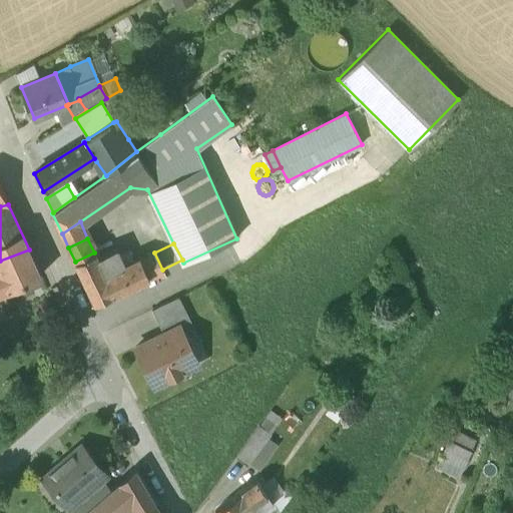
[(122,268),(114,248),(96,257),(101,268),(106,265),(110,274),(121,268),(122,268)]
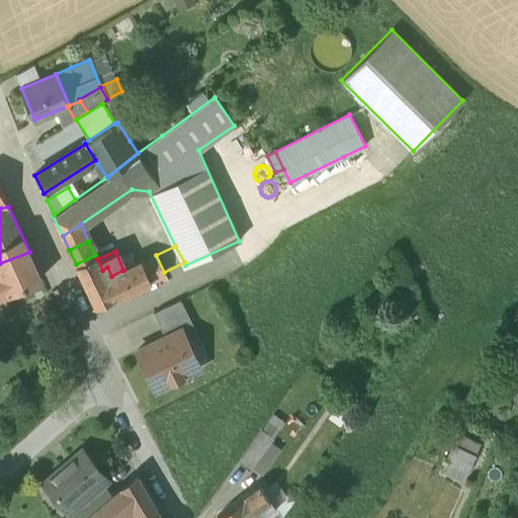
[(29,252),(0,263),(0,272),(9,293),(41,279),(29,252)]
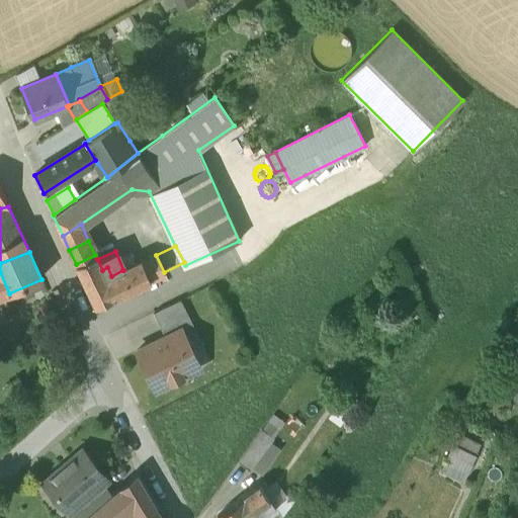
[(107,267),(102,270),(97,259),(95,255),(76,264),(95,306),(132,288),(122,270),(111,276),(107,267)]
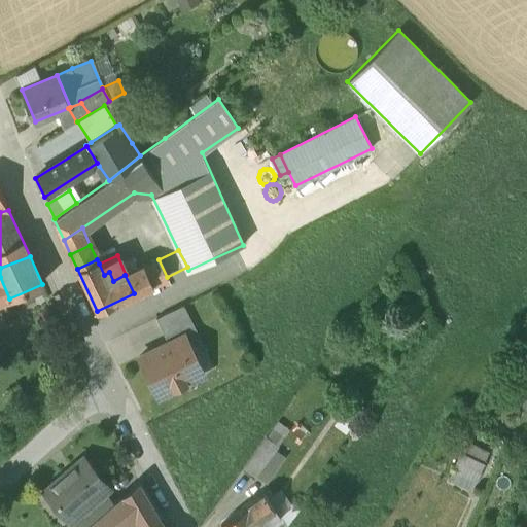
[(167,277),(159,259),(145,267),(153,284),(167,277)]
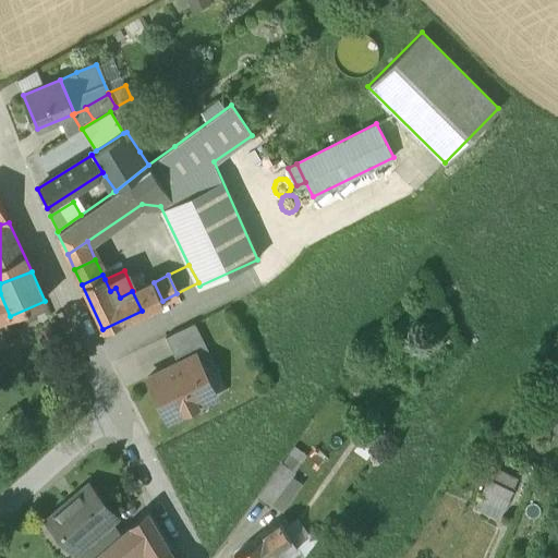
[(133,291),(132,291),(142,311),(162,301),(154,282),(153,281),(133,291)]
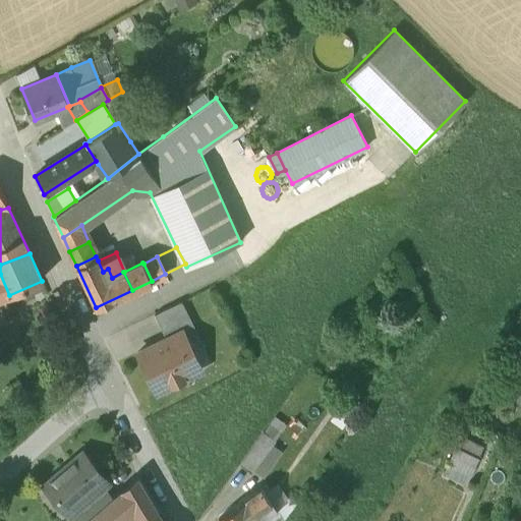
[(0,274),(0,298),(9,295),(0,274)]
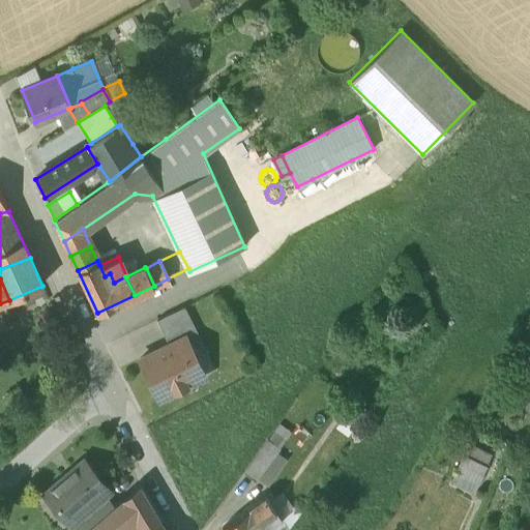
[(183,306),(156,320),(169,345),(184,336),(187,344),(199,337),(183,306)]
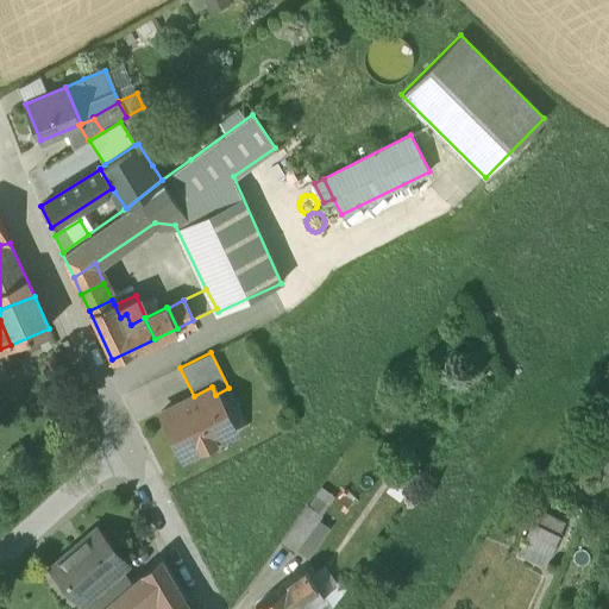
[(194,396),(161,413),(183,458),(236,432),(215,395),(212,387),(194,396)]
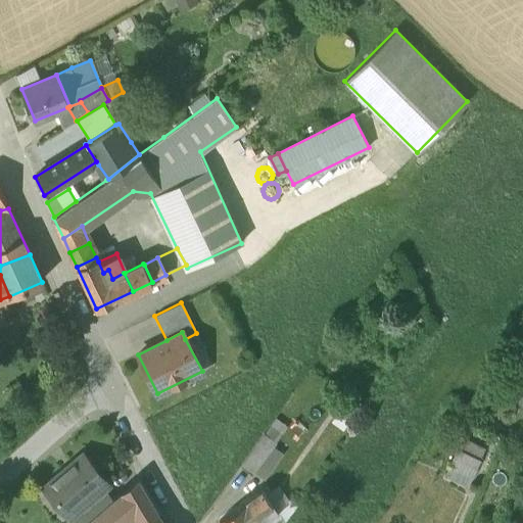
[(196,333),(185,339),(202,371),(214,365),(196,333)]
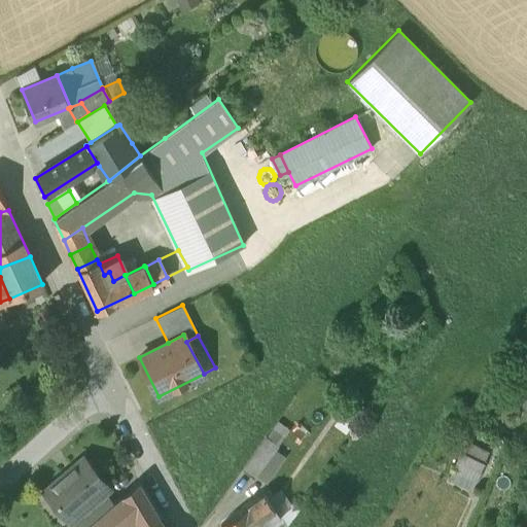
[(526,405),(526,385),(521,382),(513,397),(526,405)]
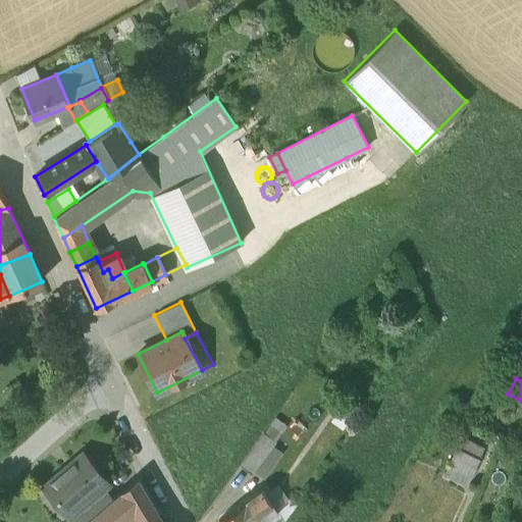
[(263,432),(240,466),(251,474),(275,441),(285,426),(274,418),(263,432)]
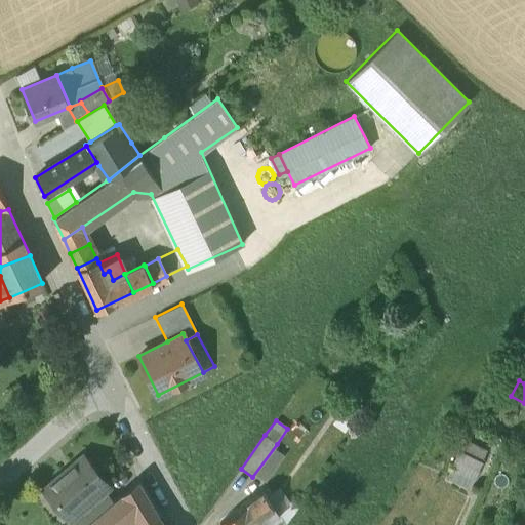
[(484,461),(461,451),(449,478),(471,489),(484,461)]
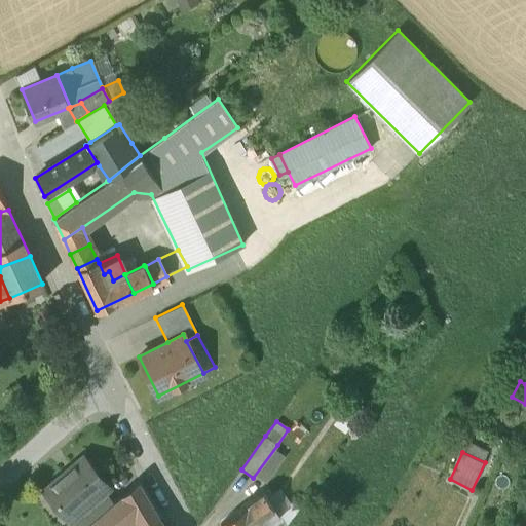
[(83,455),(42,490),(57,506),(60,504),(71,518),(68,521),(69,522),(105,491),(106,490),(92,476),(97,472),(83,455)]
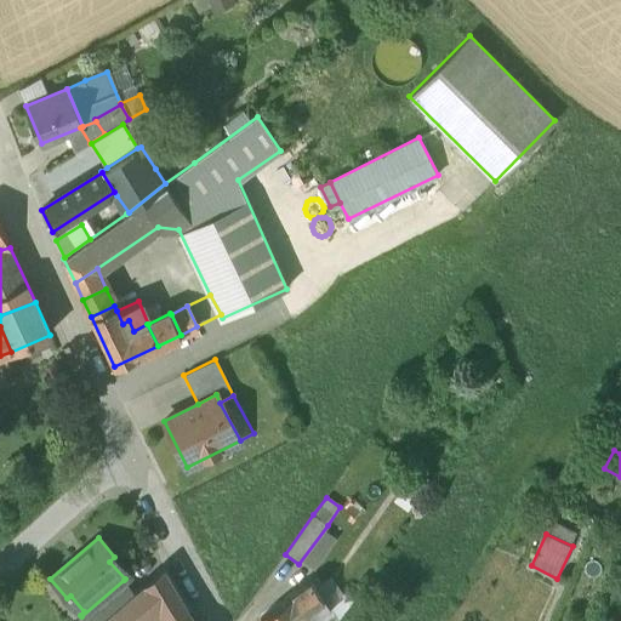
[(177,620),(188,611),(163,568),(101,620),(146,620),(159,609),(165,620),(177,620)]
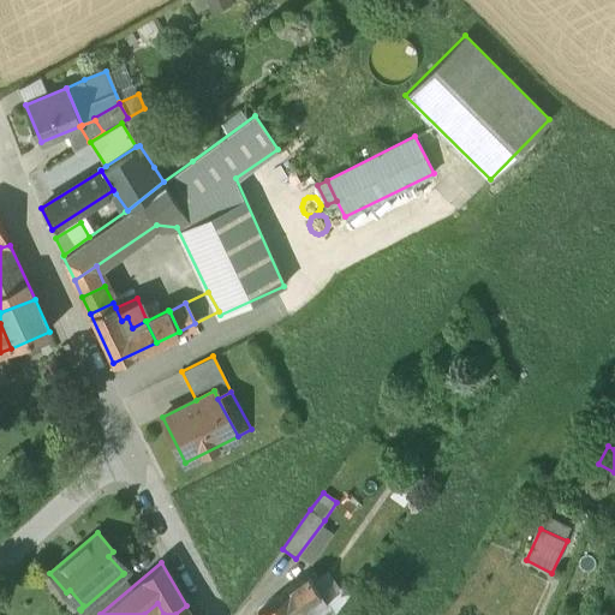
[(123,574),(81,610),(84,614),(97,614),(132,585),(123,574)]
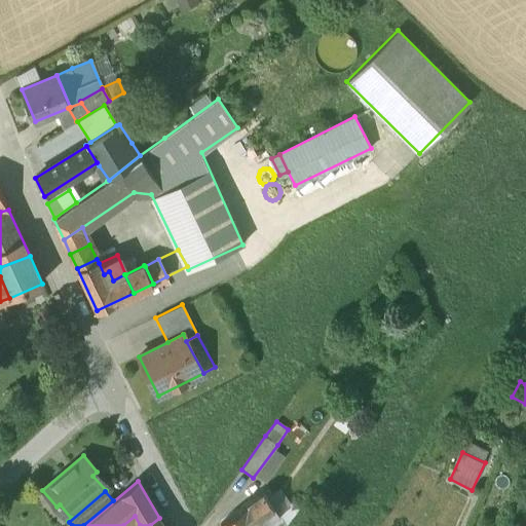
[(263,492),(220,523),(222,525),(261,525),(257,520),(273,508),(263,492)]
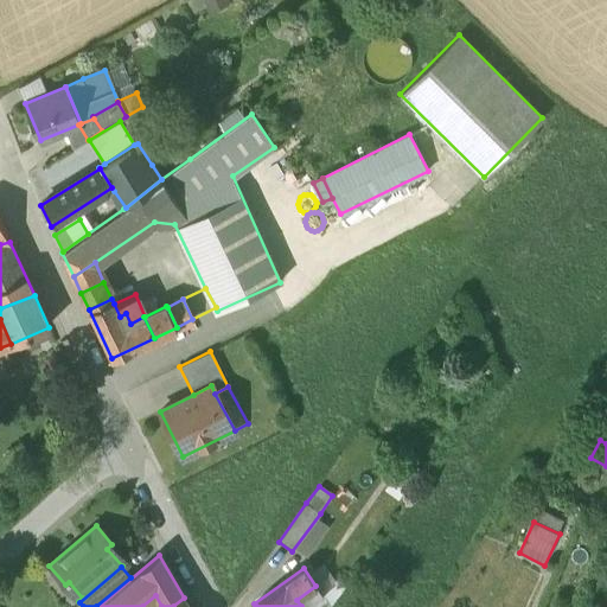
[(319,590),(318,590),(330,606),(340,593),(349,581),(339,576),(319,590)]
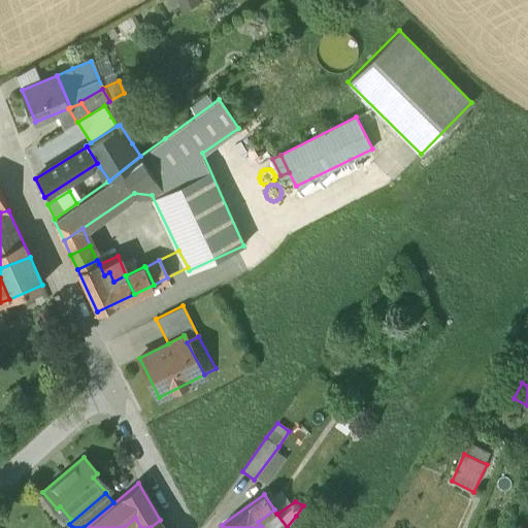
[(277,514),(274,509),(258,522),(262,527),(286,527),(287,527),(276,514),(277,514)]
